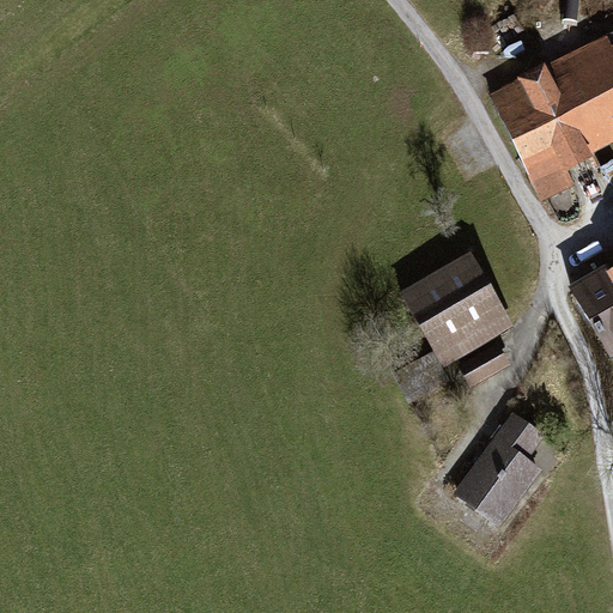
[(612,32),(487,93),(541,202),(576,187),(568,170),(594,157),(592,153),(612,143),(612,32)]
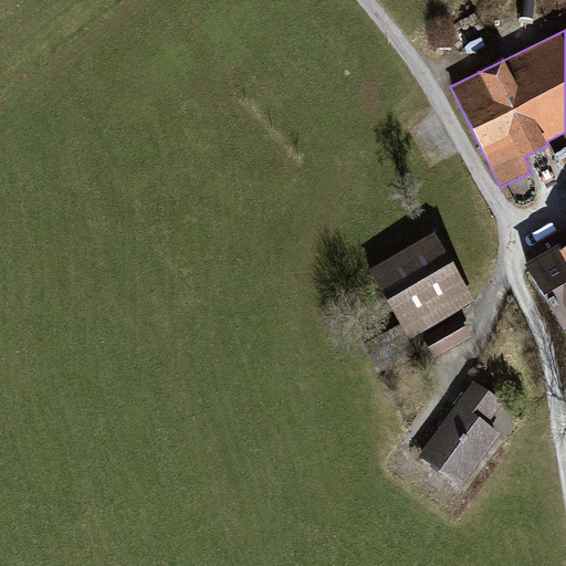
[(433,234),(368,271),(400,325),(409,341),(473,302),(433,234)]
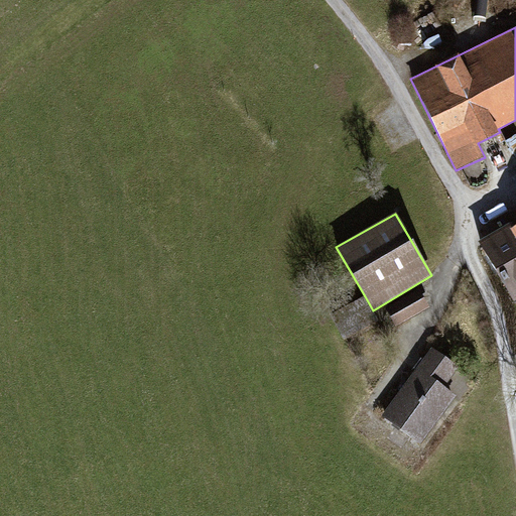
[(512,225),(478,243),(514,304),(515,302),(515,231),(515,232),(512,225)]
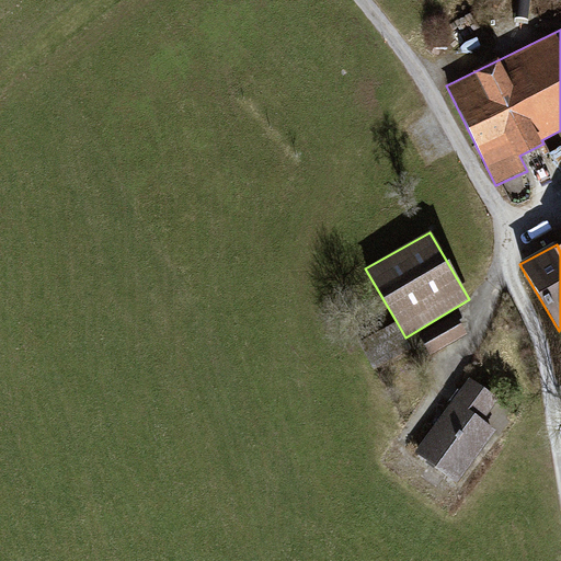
[(466,335),(456,316),(419,335),(430,354),(466,335)]
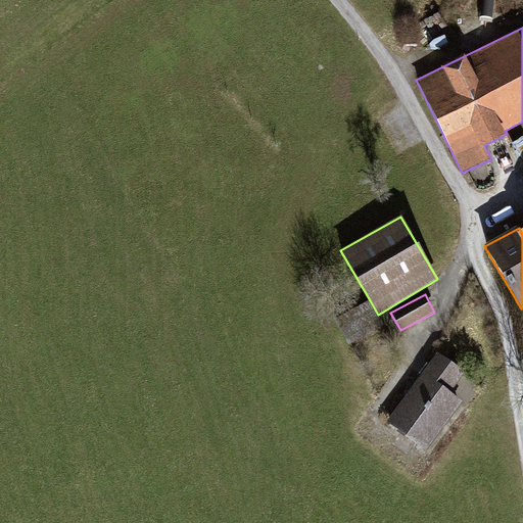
[(378,315),(370,300),(334,320),(348,345),(384,325),(378,315)]
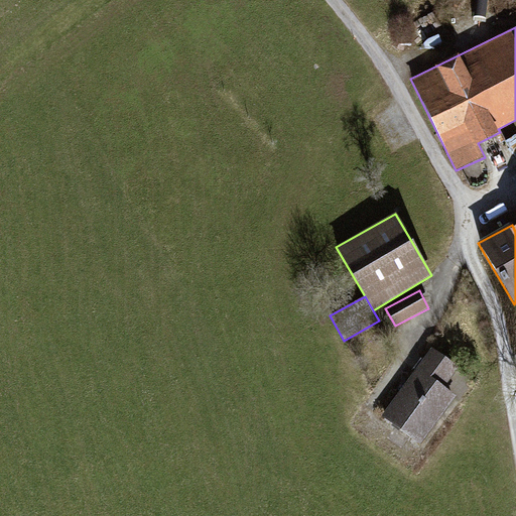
[(430,350),(381,417),(421,446),(458,397),(444,388),(459,367),(430,350)]
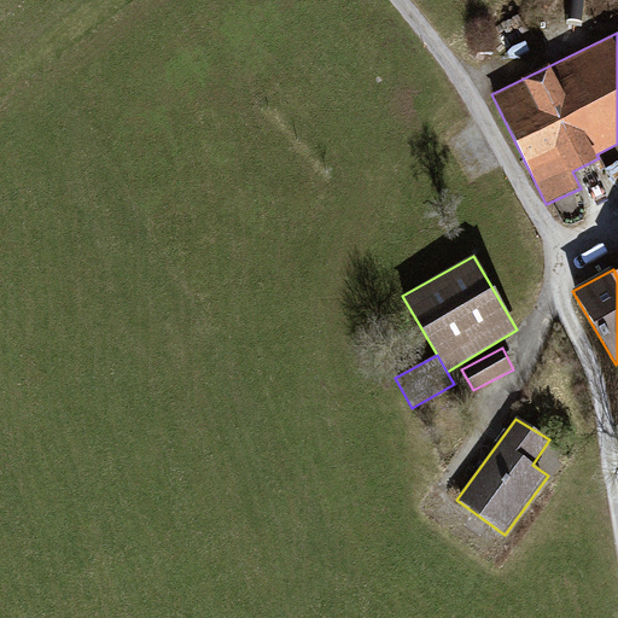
All buildings are outlined.
